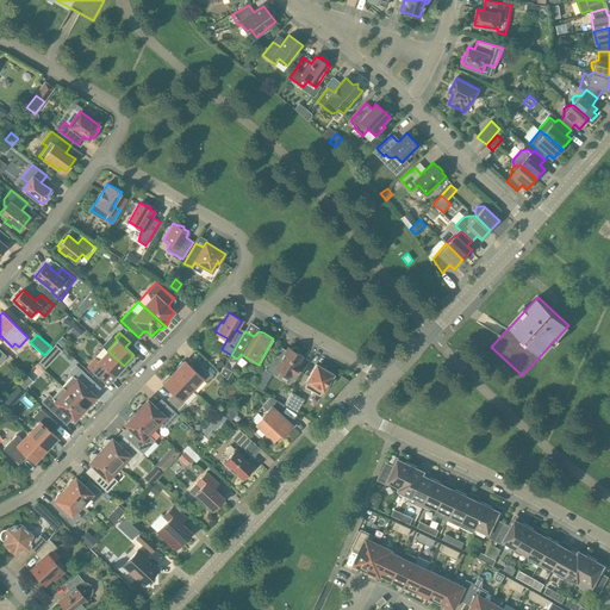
[(55,355),(61,350),(55,344),(49,350),(55,355)]
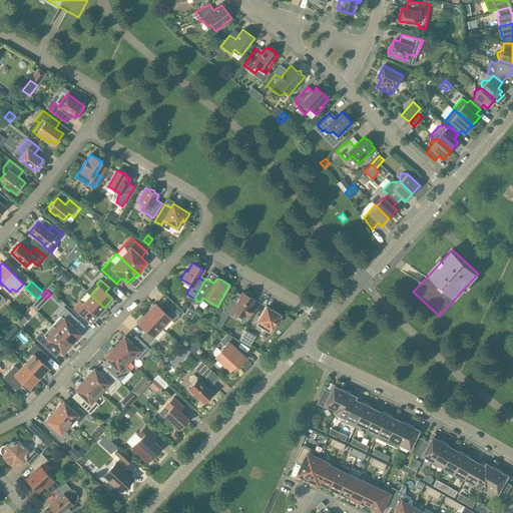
[(244,294),(242,292),(235,303),(228,299),(222,310),(233,317),(236,312),(244,317),(245,314),(247,315),(251,307),(250,306),(254,299),(251,298),(251,296),(250,294),(248,293),(246,293),(244,294)]
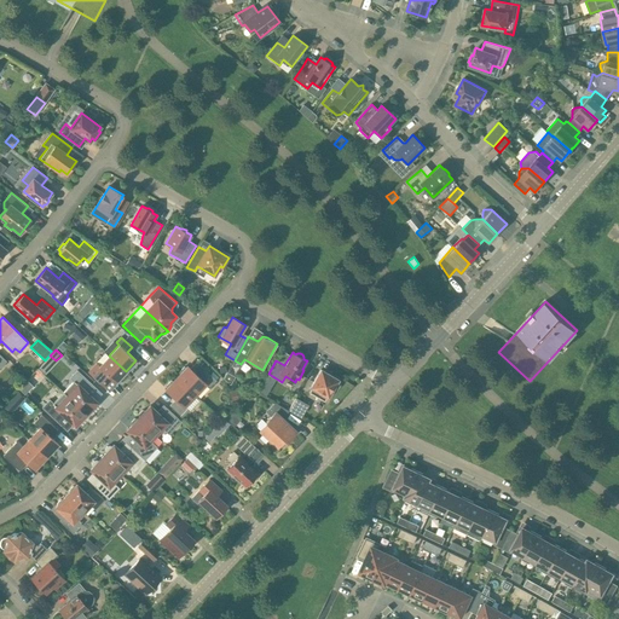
[(97,363),(96,364),(88,371),(104,386),(111,379),(116,382),(126,371),(109,356),(99,366),(97,363)]
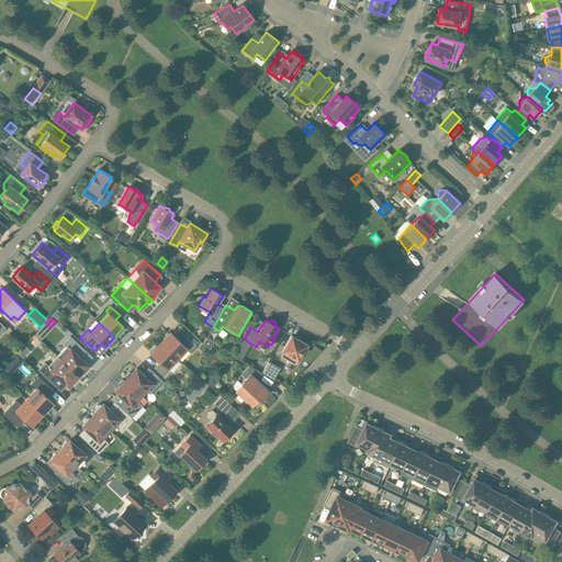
[(45,333),(41,328),(35,334),(41,338),(45,333)]
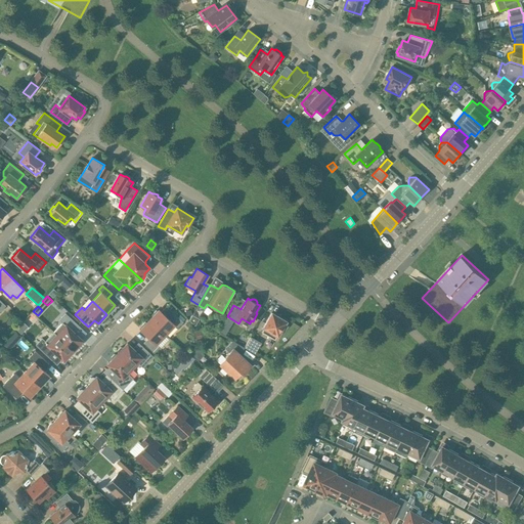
[(149,319),(165,335),(174,324),(178,329),(183,322),(173,312),(167,318),(159,310),(158,311),(157,310),(151,315),(153,316),(149,319)]
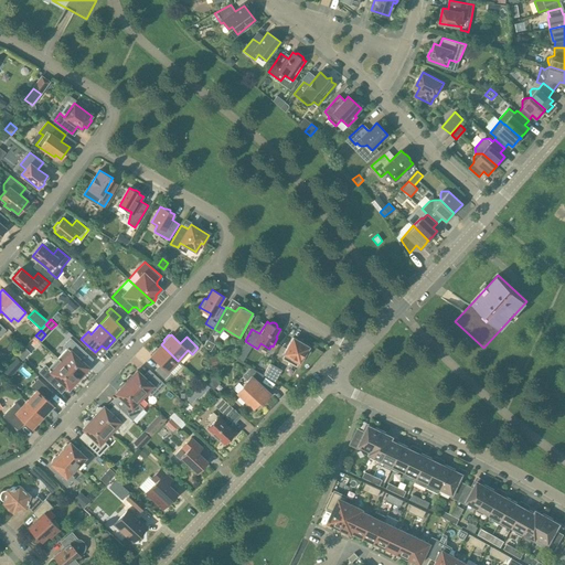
[(309,347),(294,337),(284,353),(285,353),(283,358),(296,366),(299,362),(300,362),(302,358),(305,359),(307,356),(309,354),(310,351),(308,349),(309,347)]
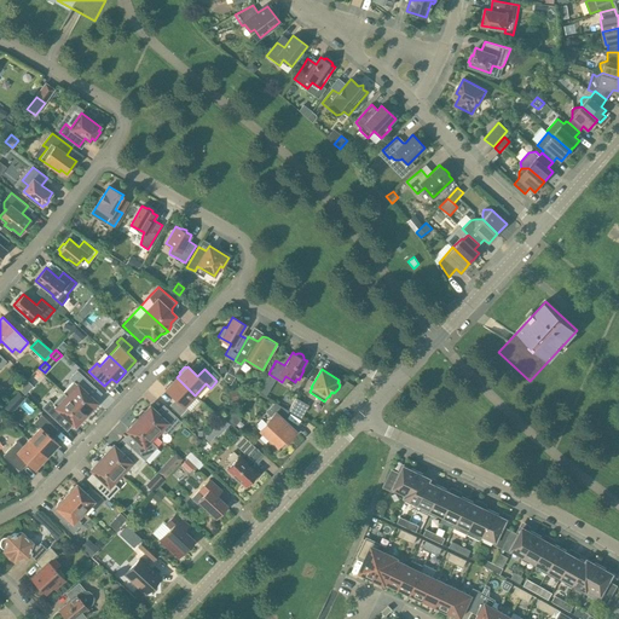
[(63,392),(88,416),(91,412),(93,409),(92,408),(97,403),(91,397),(91,393),(88,391),(93,386),(77,370),(70,379),(74,381),(63,392)]
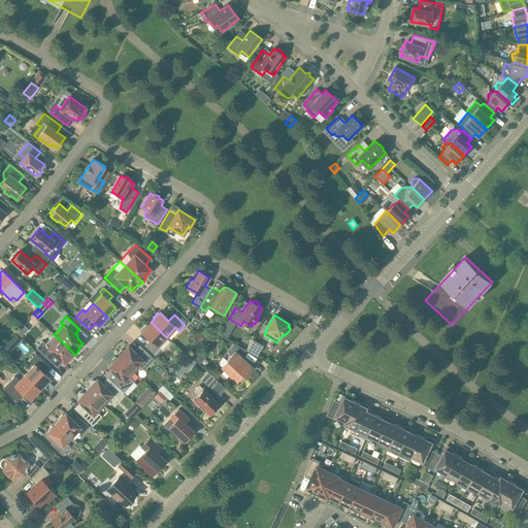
[(158,347),(166,337),(151,322),(147,325),(146,324),(141,329),(142,330),(141,331),(151,340),(144,345),(156,356),(161,350),(158,347)]
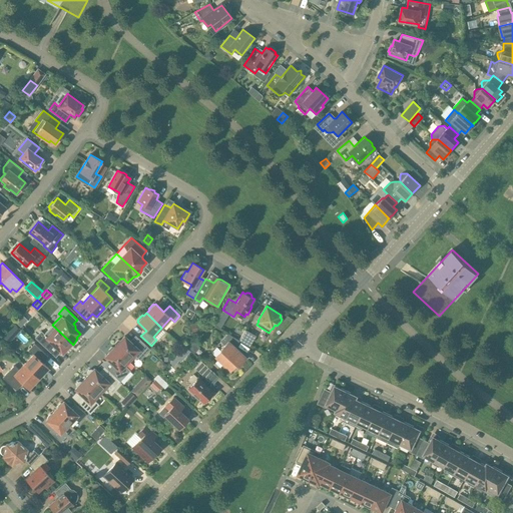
[(22,316),(16,322),(25,330),(30,324),(22,316)]
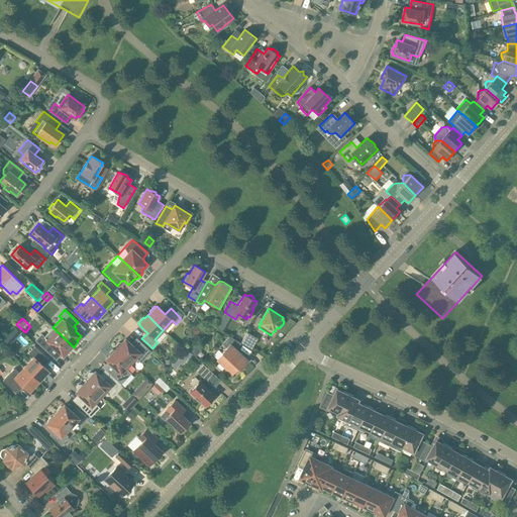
[(21,333),(14,327),(8,333),(14,340),(21,333)]
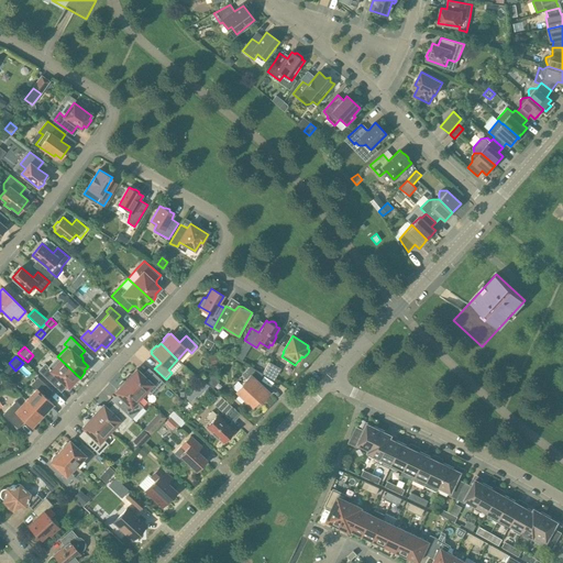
[(77,381),(80,378),(57,356),(48,366),(45,364),(39,371),(53,384),(57,379),(61,382),(64,382),(68,387),(74,382),(74,383),(77,381)]
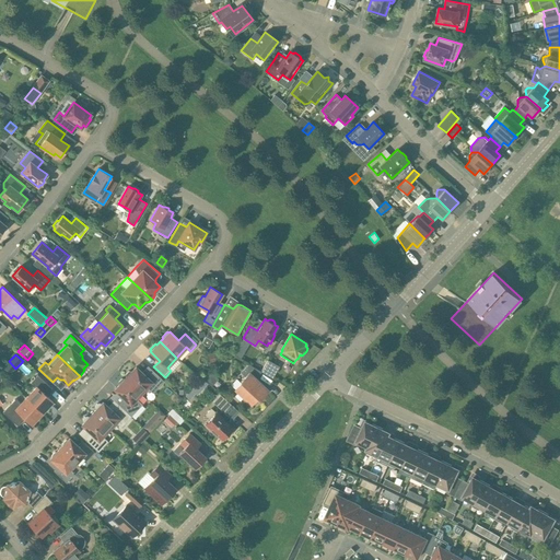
[(261,372),(272,378),(280,366),(268,360),(261,372)]
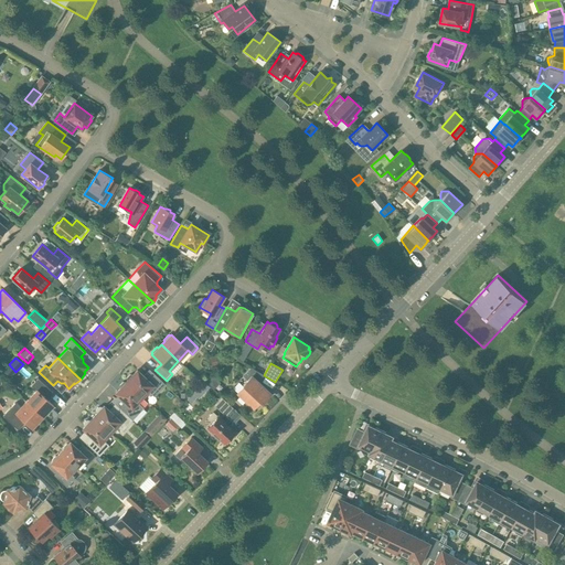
[(258,382),(264,375),(251,368),(243,376),(247,380),(243,385),(244,386),(237,394),(254,408),(260,402),(262,403),(270,393),(258,382)]
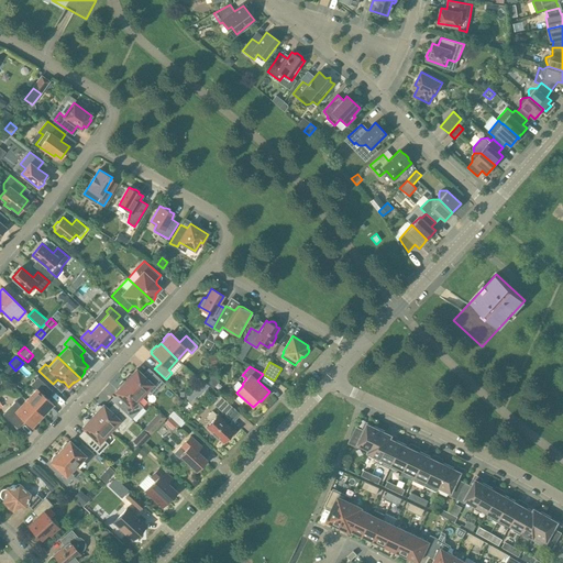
[(125,381),(142,395),(147,389),(151,393),(152,392),(155,394),(165,384),(153,372),(146,378),(136,368),(132,374),(130,373),(127,376),(127,379),(125,381)]
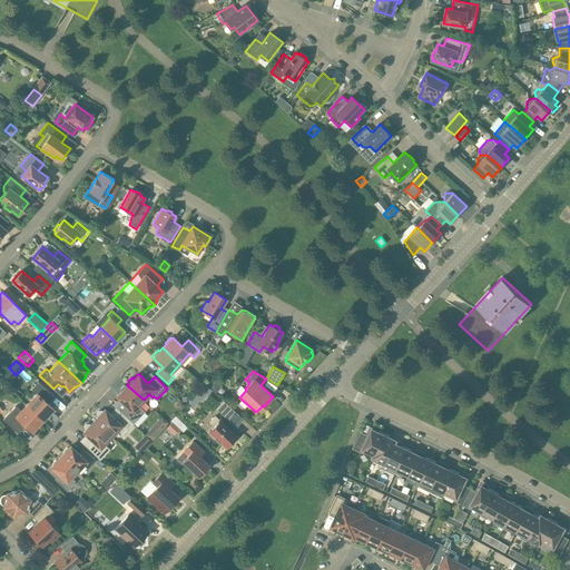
[(217,384),(212,379),(207,384),(213,390),(217,384)]
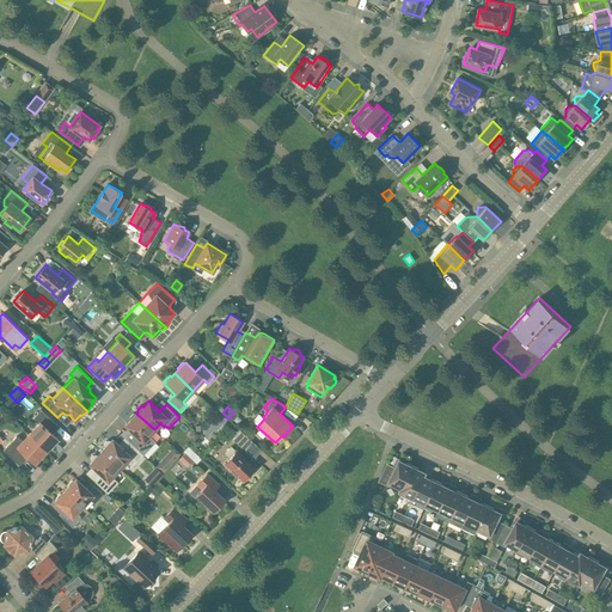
[(29,435),(46,451),(57,439),(50,433),(57,426),(41,410),(34,417),(40,423),(29,435)]
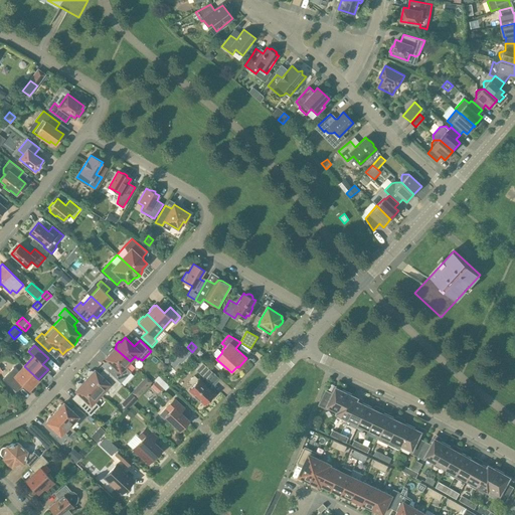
[(110,372),(121,383),(131,372),(125,366),(130,361),(115,348),(112,348),(109,351),(110,354),(106,358),(115,366),(110,372)]
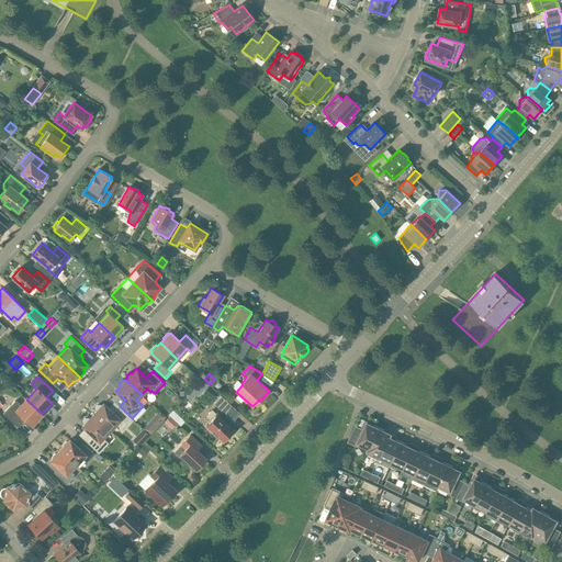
[(198,396),(208,385),(202,380),(192,391),(187,397),(190,401),(195,394),(198,396)]
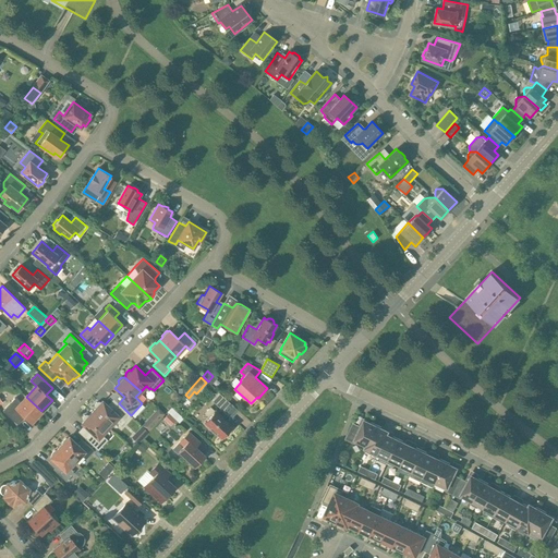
[(230,403),(218,392),(211,400),(223,410),(230,403)]
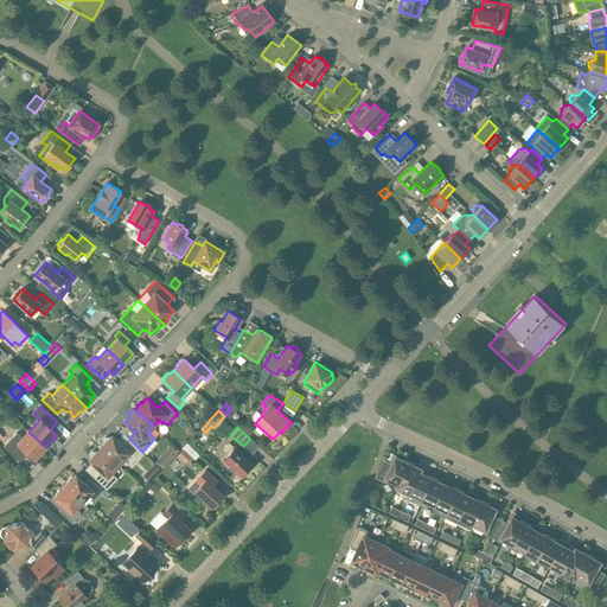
[(45,447),(29,432),(23,438),(18,433),(16,433),(4,447),(19,461),(27,453),(34,459),(45,447)]
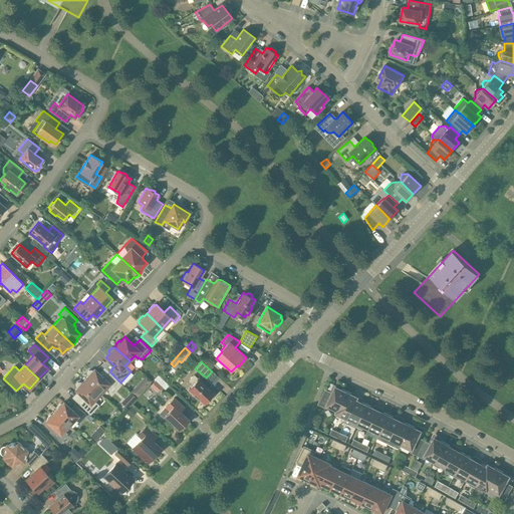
[(84,379),(100,394),(106,388),(111,392),(120,382),(109,371),(103,377),(94,369),(93,370),(90,369),(88,370),(87,371),(87,374),(87,376),(84,379)]
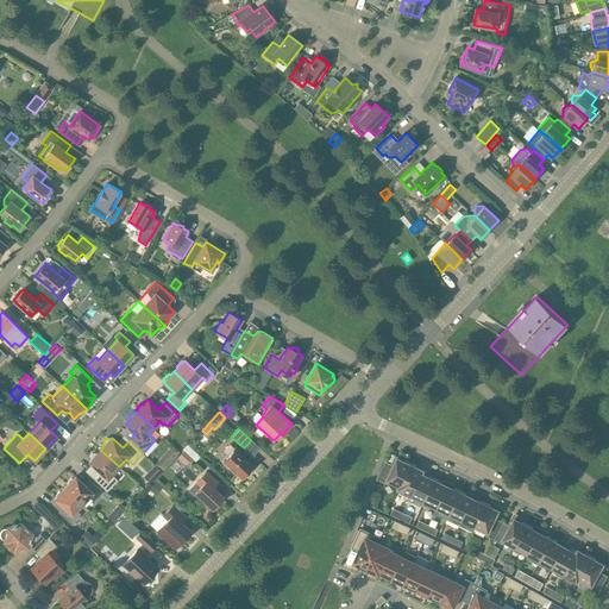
[(142,477),(150,483),(179,452),(171,445),(142,477)]
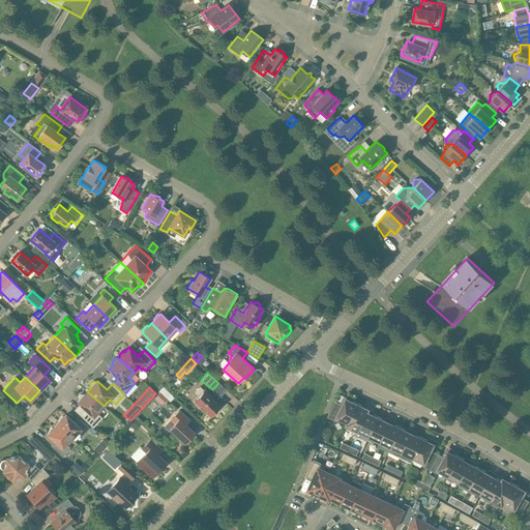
[(204,390),(200,387),(195,392),(199,396),(194,402),(200,408),(201,407),(210,415),(211,414),(213,416),(216,412),(215,410),(221,405),(204,390)]
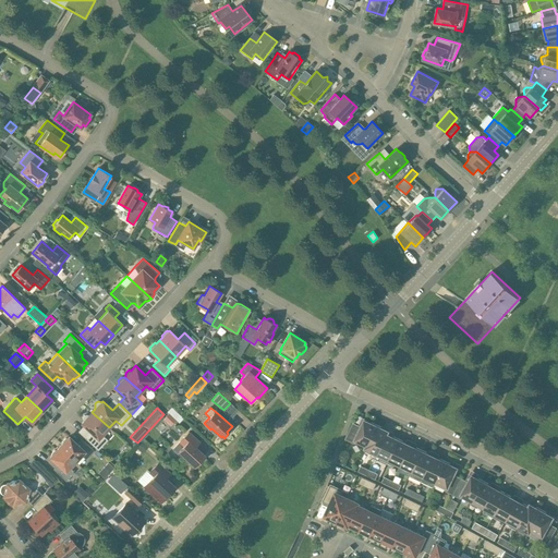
[(102,435),(109,427),(92,412),(89,415),(86,414),(84,415),(83,417),(83,420),(83,422),(82,423),(92,433),(86,438),(98,450),(108,439),(102,435)]
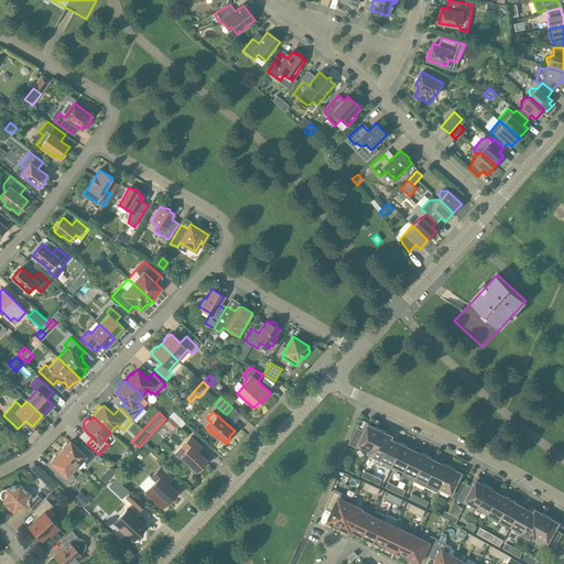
[(177,424),(171,418),(165,424),(172,431),(177,424)]
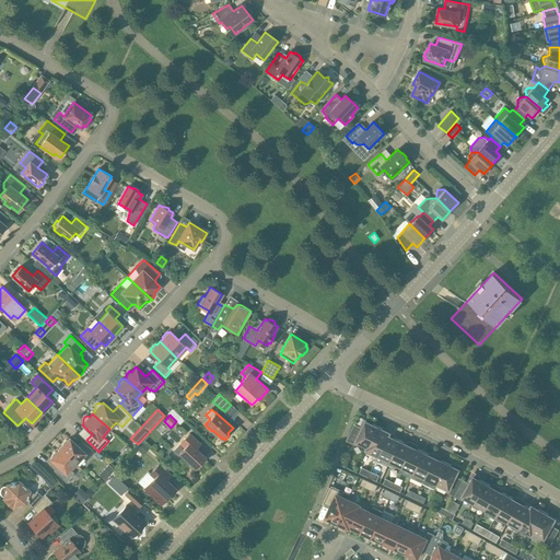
[(357,442),(368,446),(369,447),(377,427),(366,422),(365,424),(364,423),(362,429),(354,426),(348,440),(356,444),(357,442)]
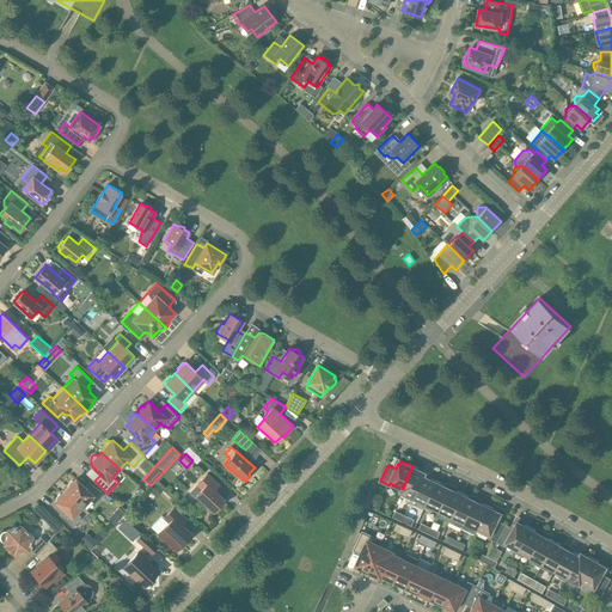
[(424,476),(426,473),(412,466),(403,489),(402,488),(401,491),(414,499),(424,476)]
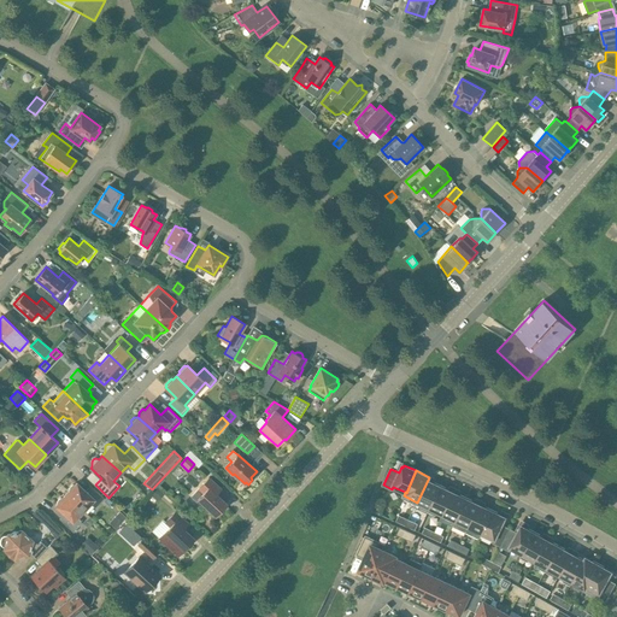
[(221,489),(209,477),(192,495),(198,500),(198,499),(216,516),(227,504),(216,494),(221,489)]
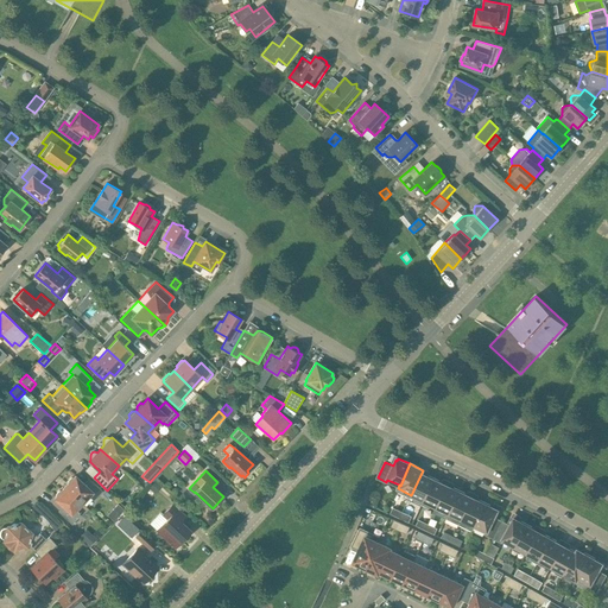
[(411,495),(409,500),(422,506),(424,501),(434,479),(422,473),(411,495)]
